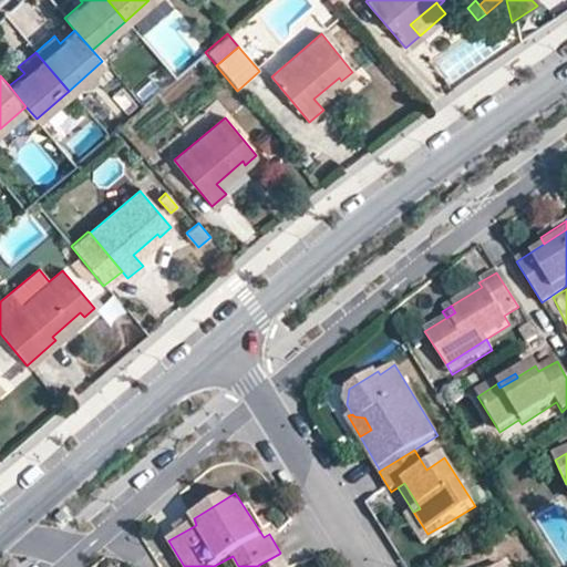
[(428,534),(413,512),(405,517),(424,546),(456,525),(453,519),(428,534)]
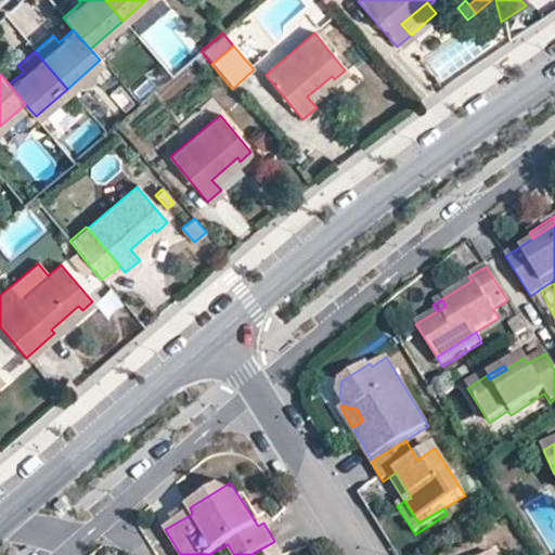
[(281,554),(273,542),(252,554),(281,554)]
